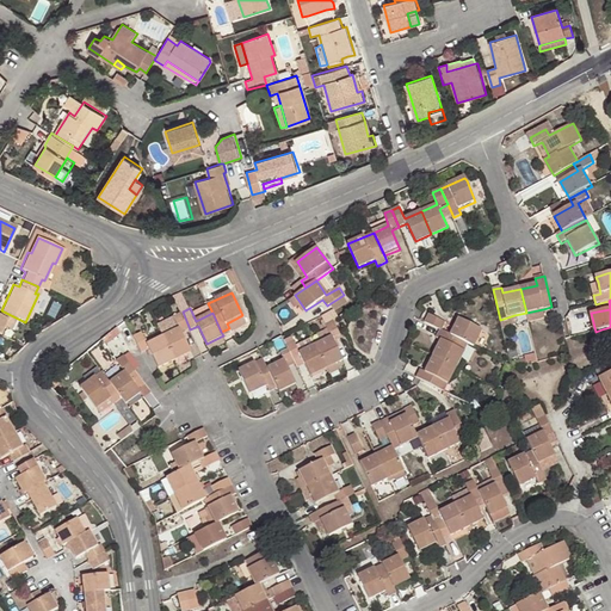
[(543,309),(526,313),(528,319),(544,315),(543,309)]
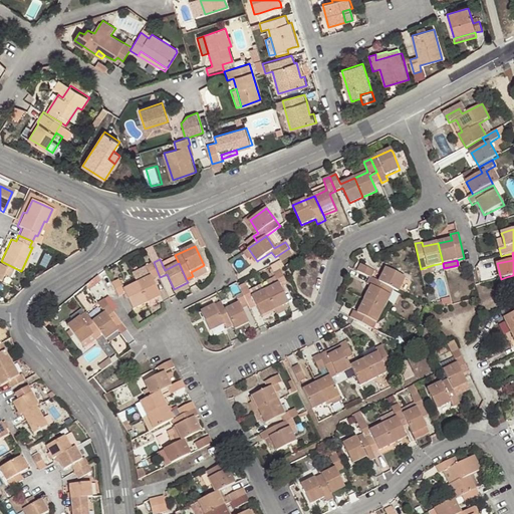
[(0,262),(0,282),(3,275),(8,277),(13,267),(1,261),(0,262)]
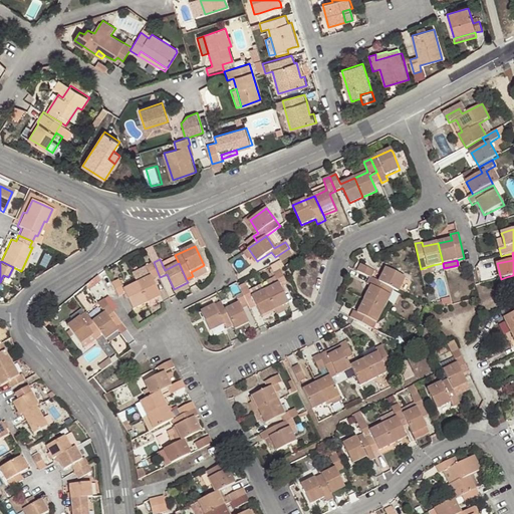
[(152,276),(138,282),(148,302),(161,295),(154,280),(160,277),(154,262),(147,265),(152,276)]
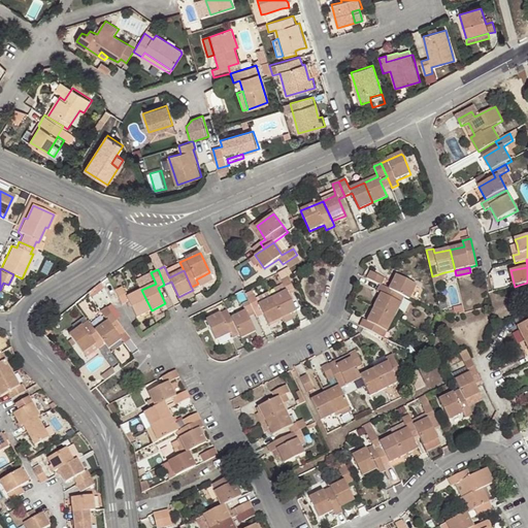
[(371,270),(367,277),(381,285),(383,286),(386,277),(371,270)]
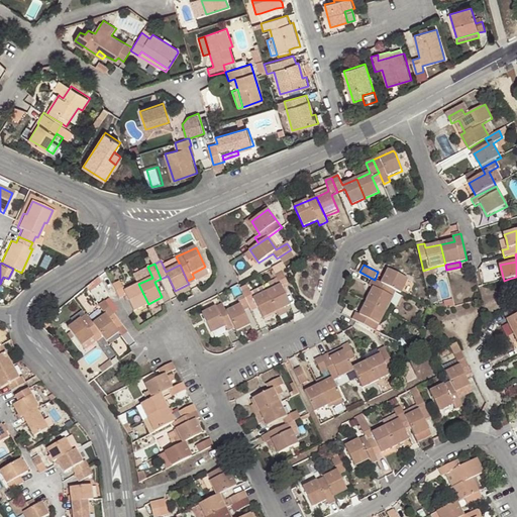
[(435,267),(423,271),(425,277),(432,275),(431,272),(436,271),(435,267)]
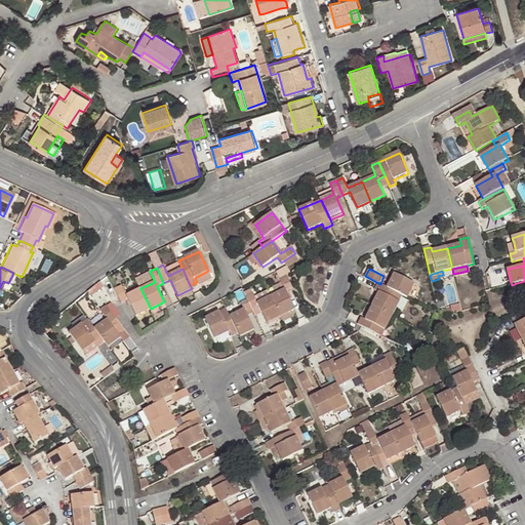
[(403,295),(408,297),(414,283),(396,274),(389,288),(403,295)]
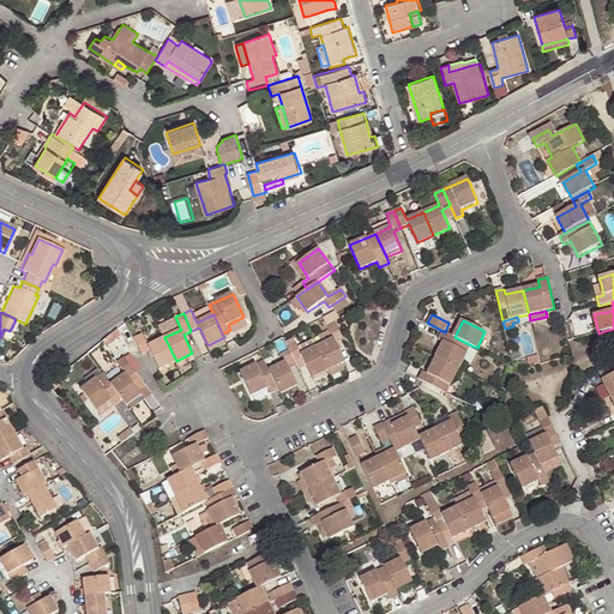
[(344,339),(337,323),(329,326),(333,339),(318,347),(330,371),(339,366),(345,362),(336,343),(344,339)]
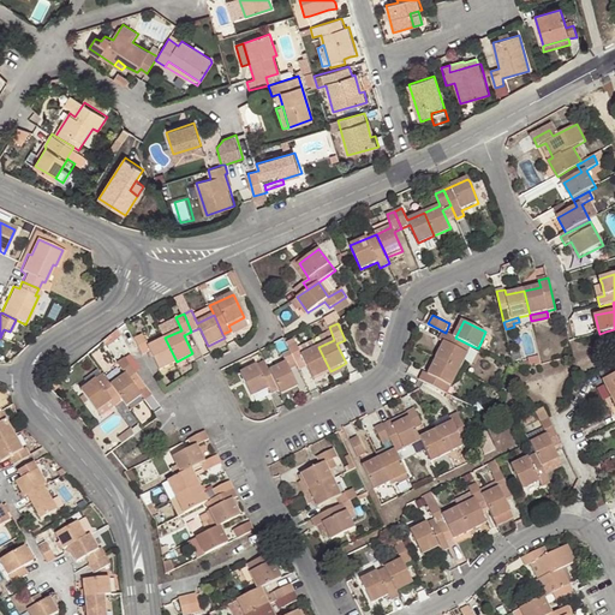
[(445,342),(437,358),(459,370),(472,346),(455,338),(446,333),(443,332),(440,339),(445,342)]
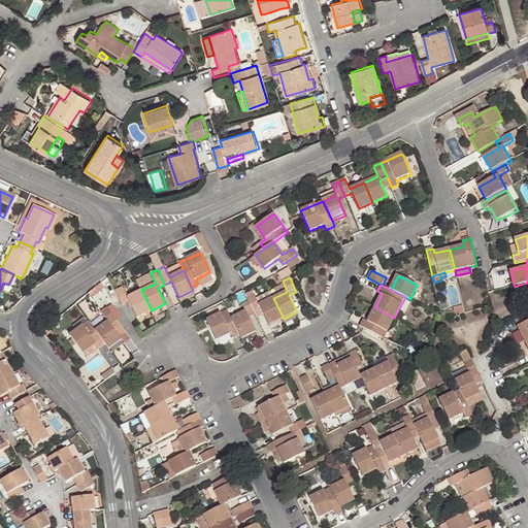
[(124,288),(116,291),(123,305),(130,301),(137,317),(152,310),(141,290),(128,297),(124,288)]
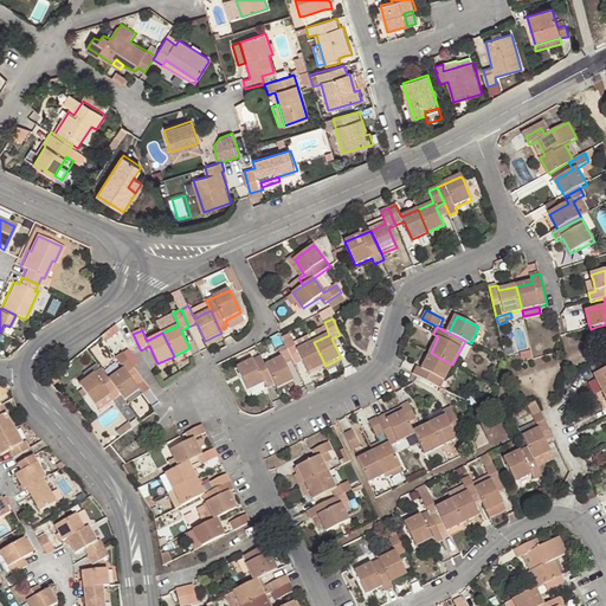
[(326,366),(314,342),(298,350),(291,339),(284,342),(292,359),(300,355),(309,374),(326,366)]
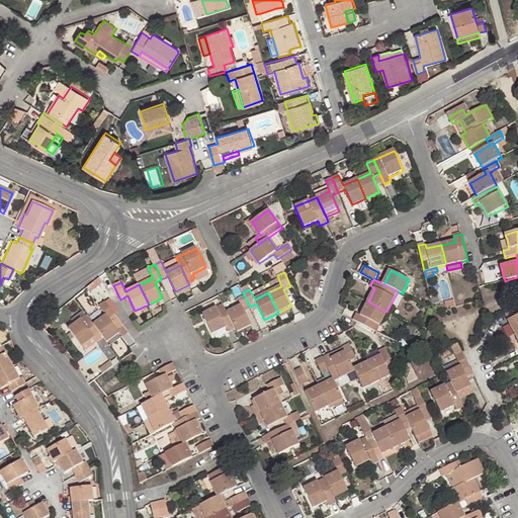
[(250,307),(243,292),(236,295),(241,307),(228,313),(236,329),(238,333),(251,326),(244,310),(250,307)]
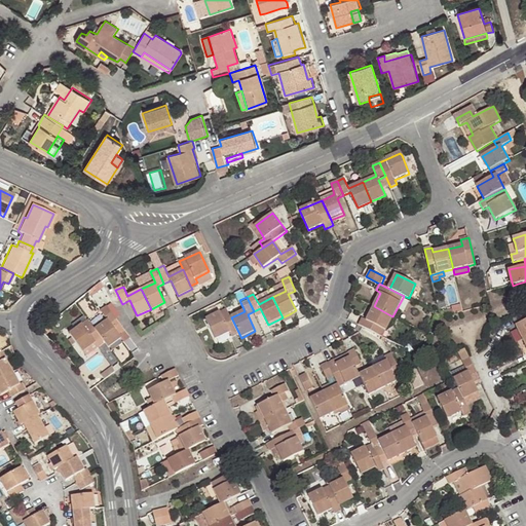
[(111,324),(117,320),(107,306),(100,310),(109,321),(96,330),(105,343),(109,348),(122,338),(111,324)]
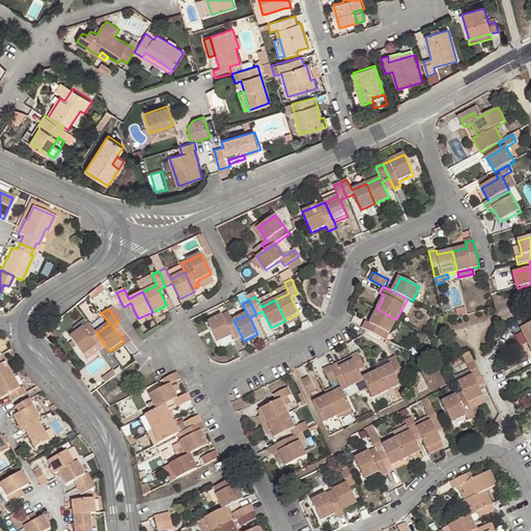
[(366,319),(362,327),(367,330),(387,339),(396,319),(378,309),(370,323),(366,319)]
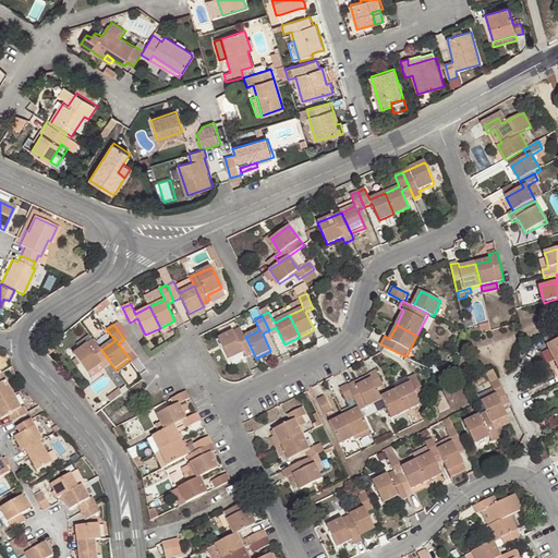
[(245,337),(241,327),(218,339),(229,360),(244,353),(246,358),(254,354),(245,337)]
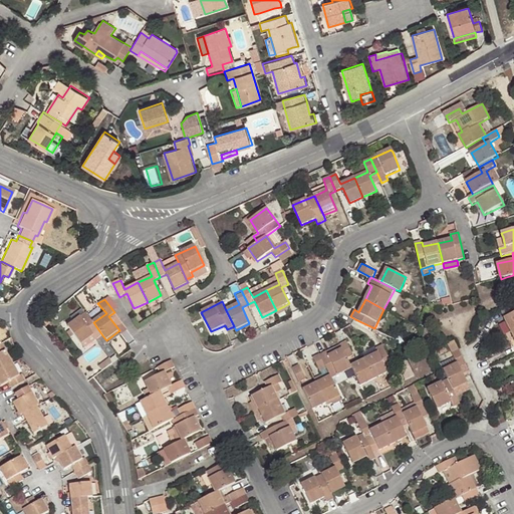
[(285,311),(284,306),(276,310),(278,314),(285,311)]
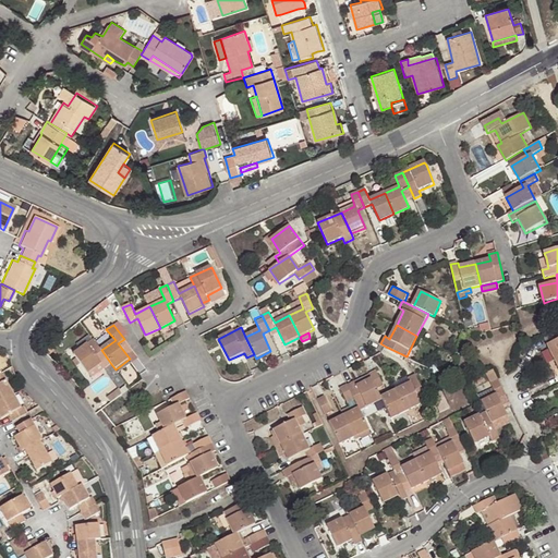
[(101,350),(94,340),(74,354),(88,373),(101,364),(106,368),(111,364),(101,350)]
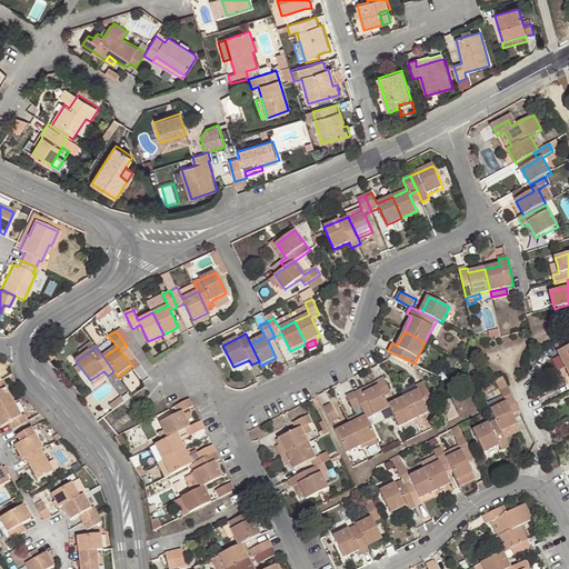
[(566,368),(568,366),(568,347),(558,352),(566,368)]
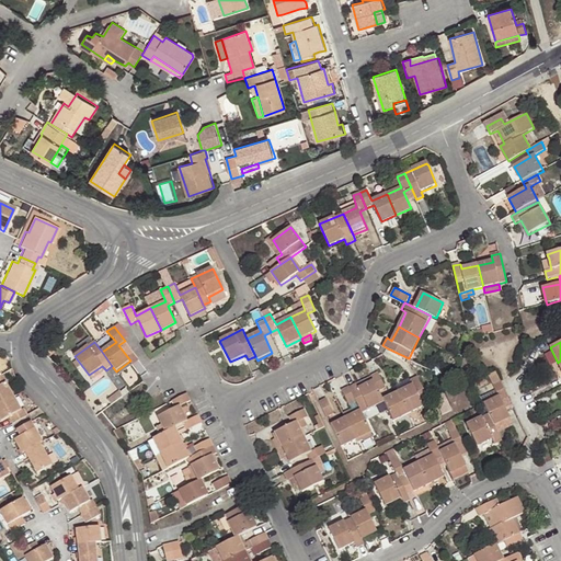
[(378,373),(370,376),(374,380),(378,391),(386,388),(378,373)]
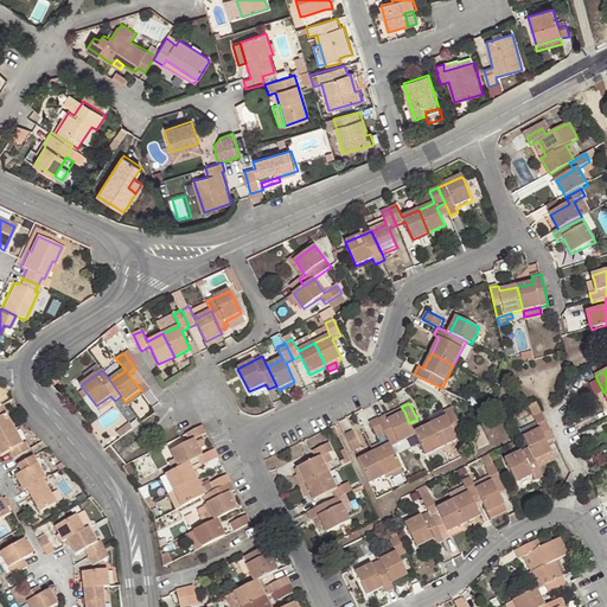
[(0,435),(12,429),(0,407),(0,435)]
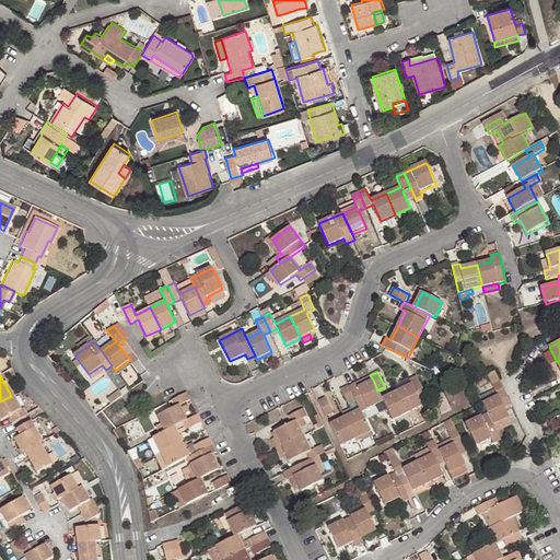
[(397,393),(408,412),(429,401),(417,376),(410,380),(412,385),(397,393)]
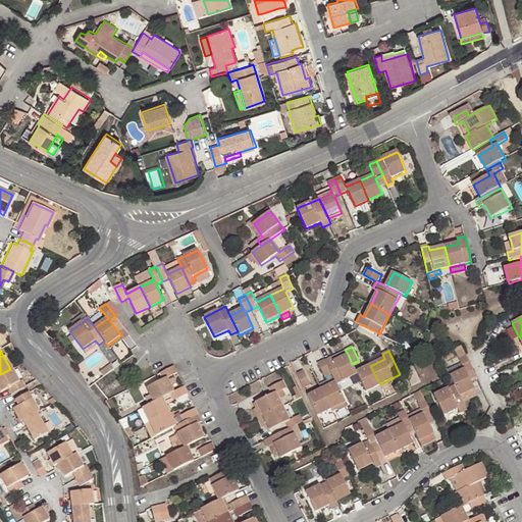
[(357,374),(356,372),(352,364),(348,354),(334,360),(332,356),(324,360),(331,374),(333,377),(335,382),(336,383),(357,374)]
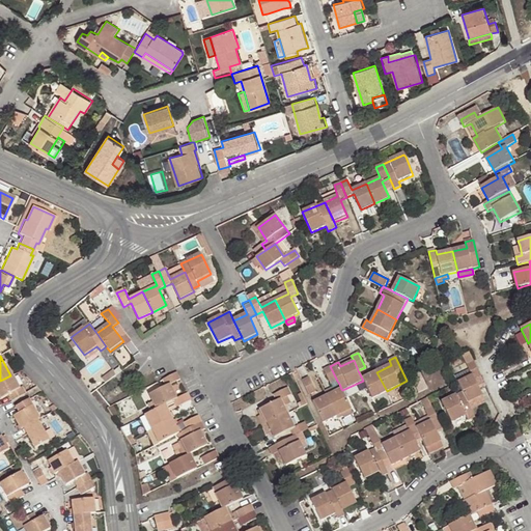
[(473,375),(458,383),(463,391),(469,402),(482,395),(475,379),(481,375),(475,361),(468,365),(473,375)]
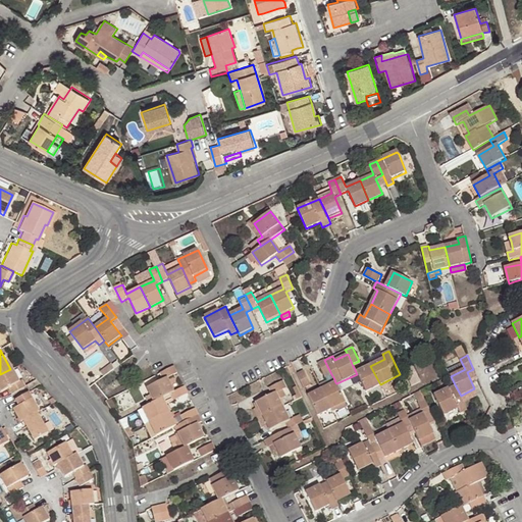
[(331,374),(324,360),(318,363),(325,378),(331,374)]
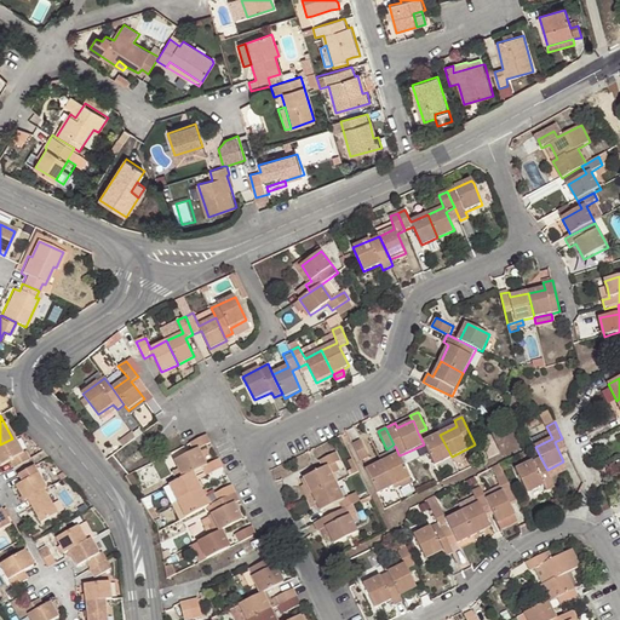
[(208,435),(190,443),(194,451),(176,460),(179,468),(184,477),(193,472),(202,468),(207,465),(199,448),(212,442),(208,435)]
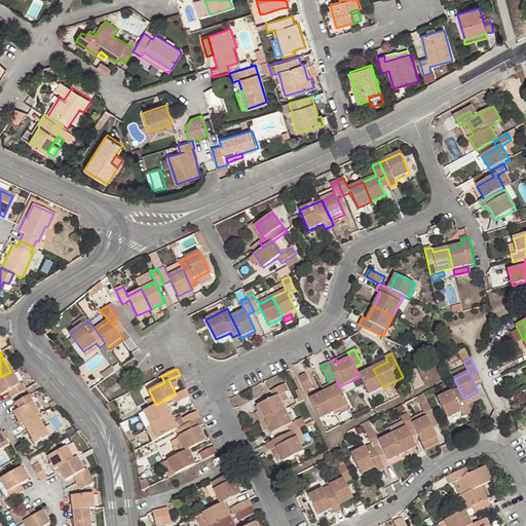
[(368,395),(383,387),(373,369),(359,375),(360,377),(368,395)]
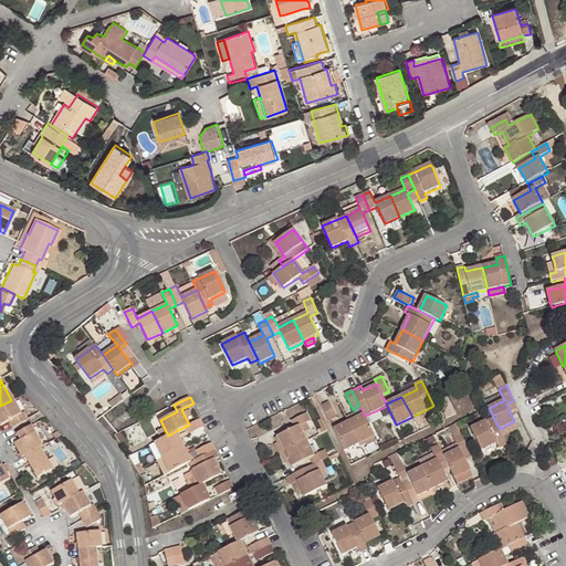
[(11,428),(27,419),(21,411),(19,412),(11,400),(0,406),(0,423),(7,420),(11,428)]
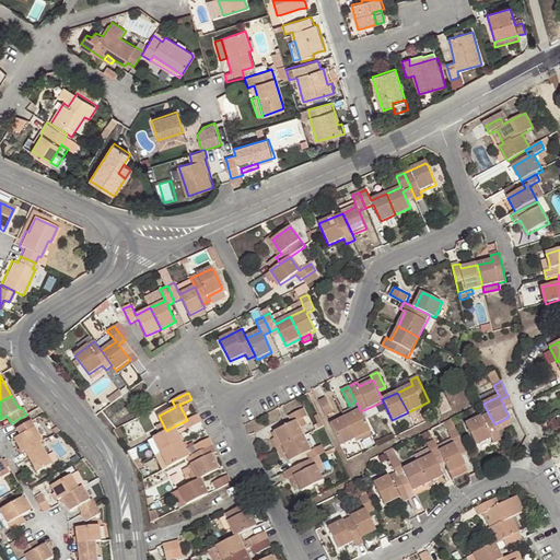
[(326,397),(319,400),(327,417),(334,413),(326,397)]
